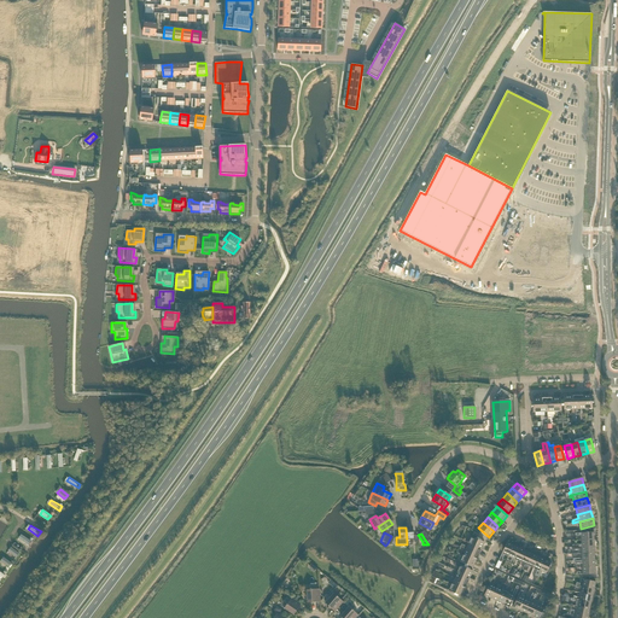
[(472,536),(468,543),(482,548),(484,542),(472,536)]
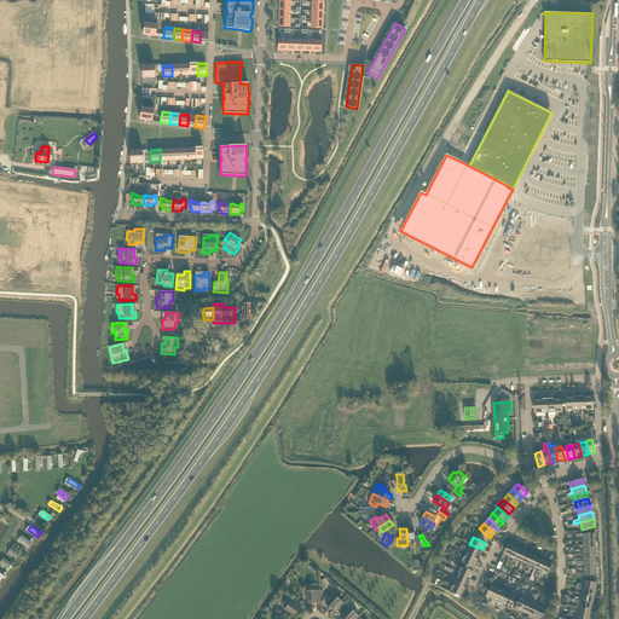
[(508,543),(503,555),(499,562),(502,563),(503,560),(504,555),(509,557),(514,545),(508,543)]
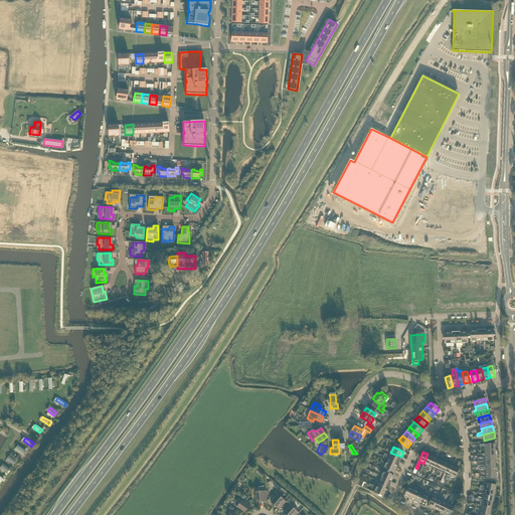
[(390,453),(388,458),(398,463),(401,457),(390,453)]
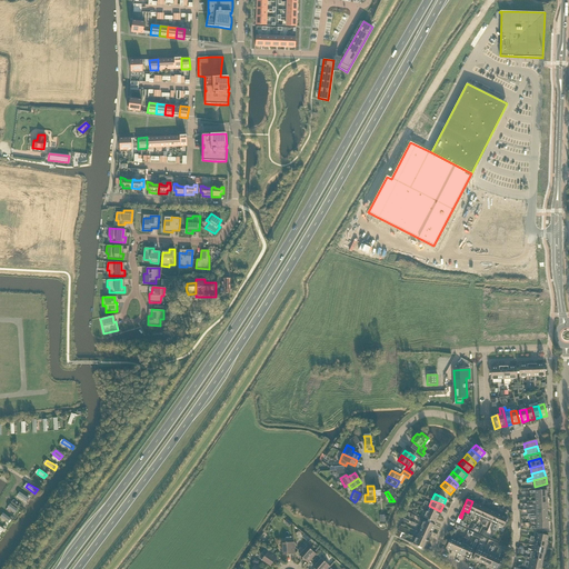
[(472,517),(473,515),(478,505),(472,501),(468,512),(471,513),(469,519),(471,520),(472,517)]
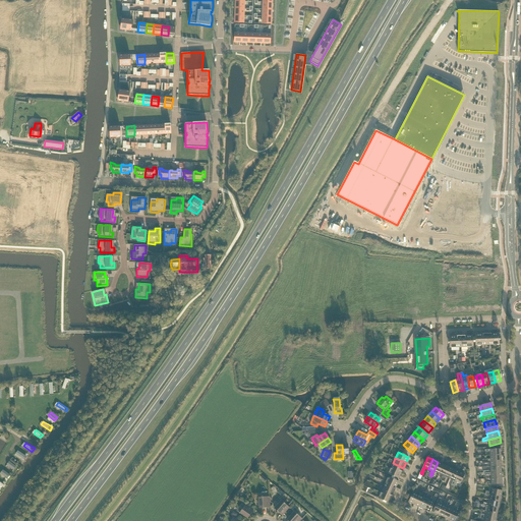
[(15,470),(18,466),(10,461),(8,465),(15,470)]
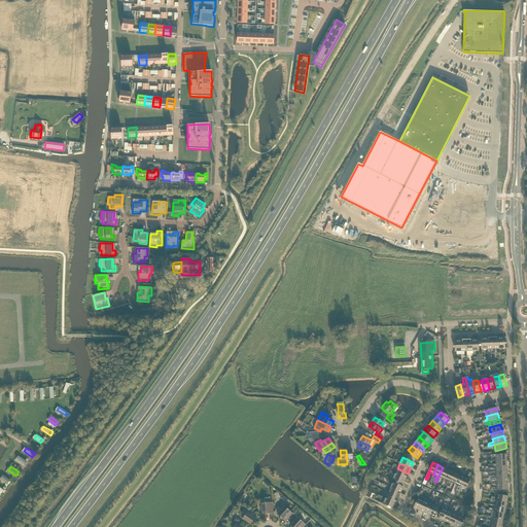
[(443,467),(438,477),(444,480),(449,469),(443,467)]
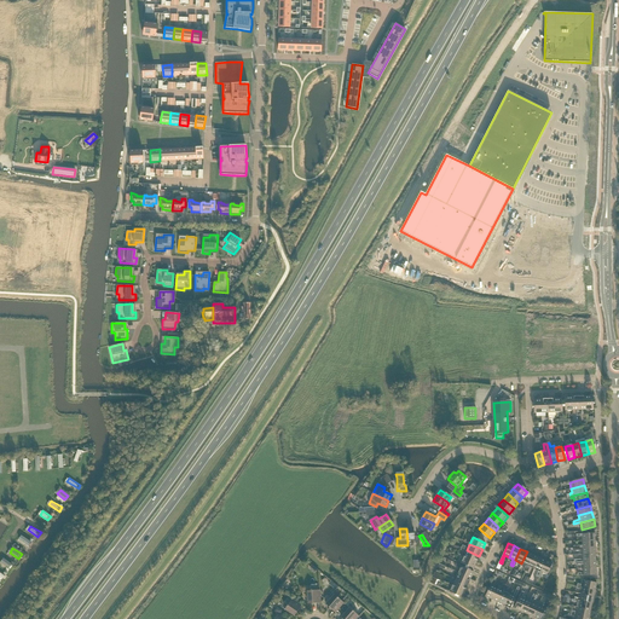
[(479,556),(467,550),(464,556),(476,562),(479,556)]
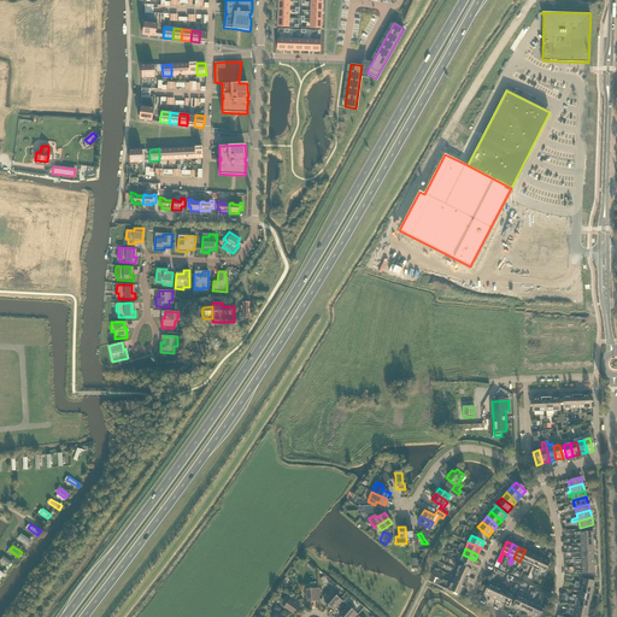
[(519,562),(527,564),(532,552),(526,550),(519,562)]
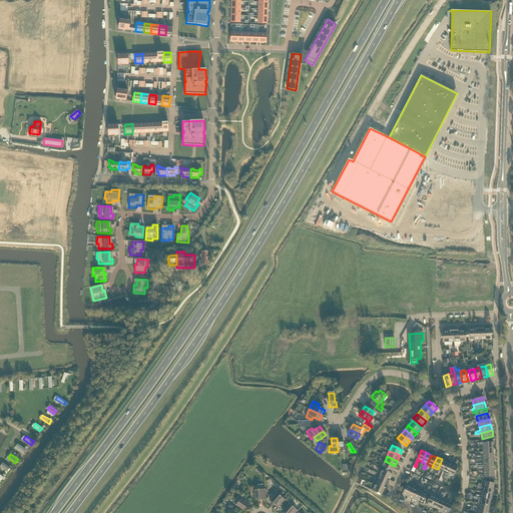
[(443,471),(447,462),(442,459),(438,469),(437,471),(435,474),(437,474),(439,470),(443,471)]
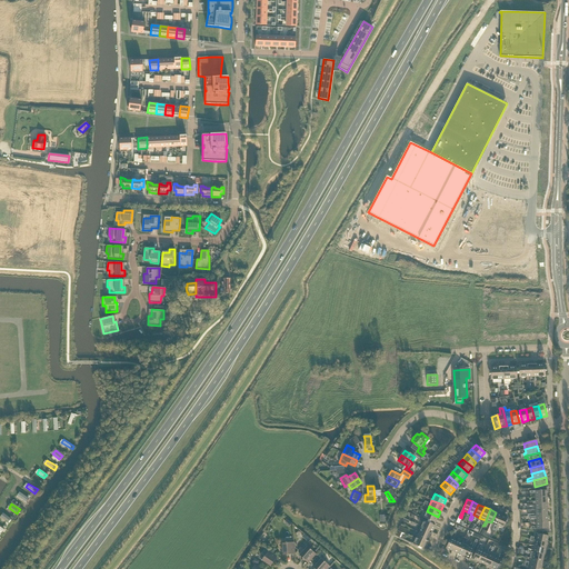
[(438,517),(427,511),(423,518),(435,522),(438,517)]
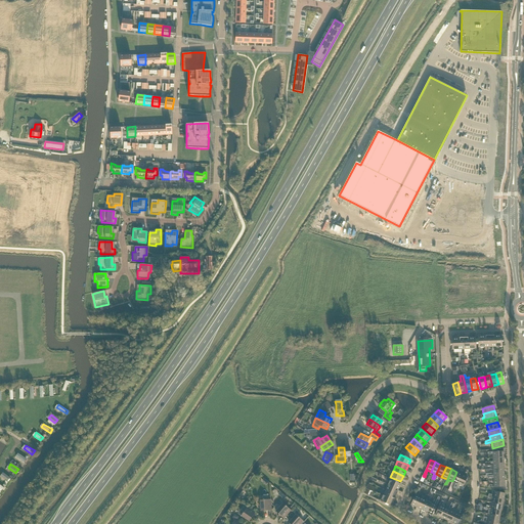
[(9,482),(12,478),(5,472),(1,476),(9,482)]
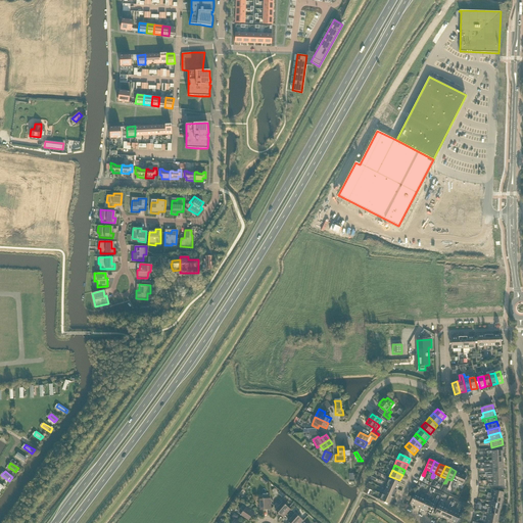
[(455,487),(461,473),(456,471),(452,480),(455,482),(450,489),(454,490),(455,487)]
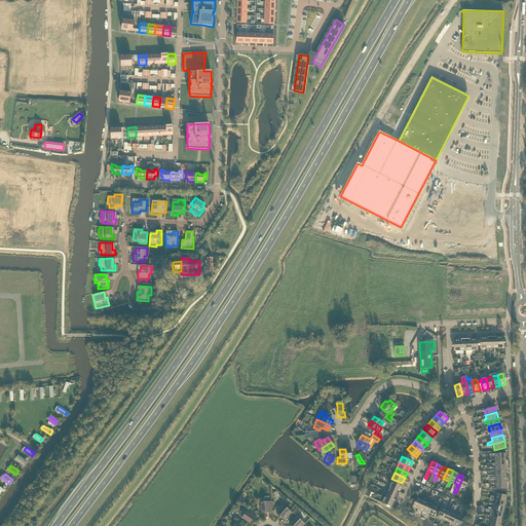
[(470,479),(463,476),(457,490),(458,491),(461,486),(464,488),(470,479)]
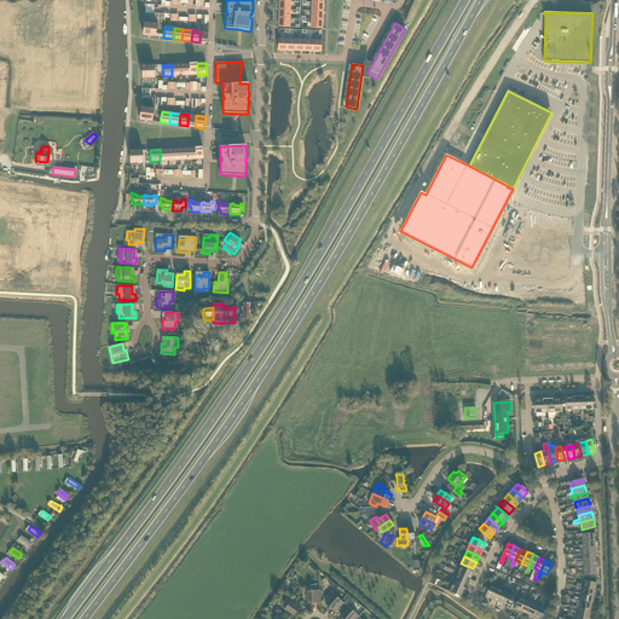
[(461,566),(458,573),(470,578),(473,572),(461,566)]
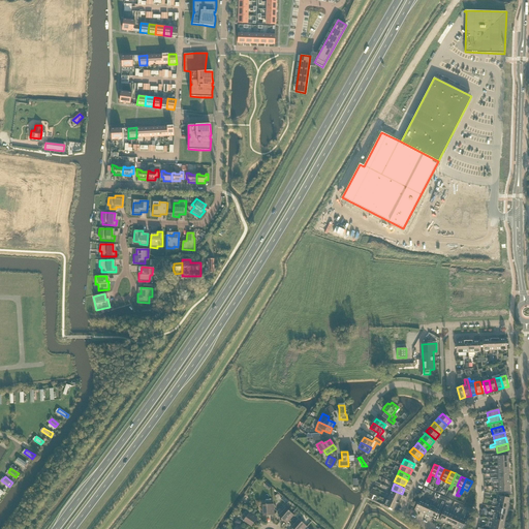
[(402,494),(392,490),(389,495),(400,500),(402,494)]
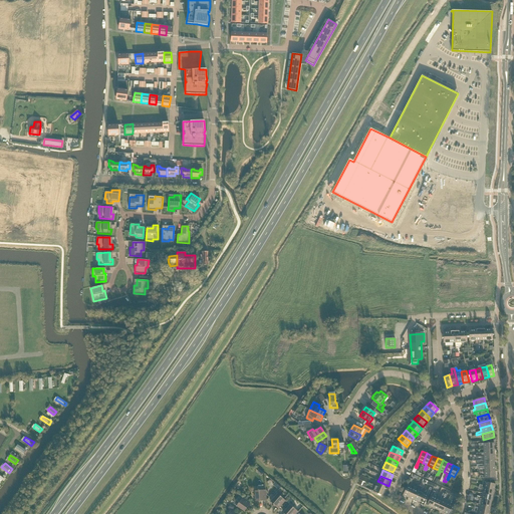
[(377,481),(375,486),(386,491),(389,486),(377,481)]
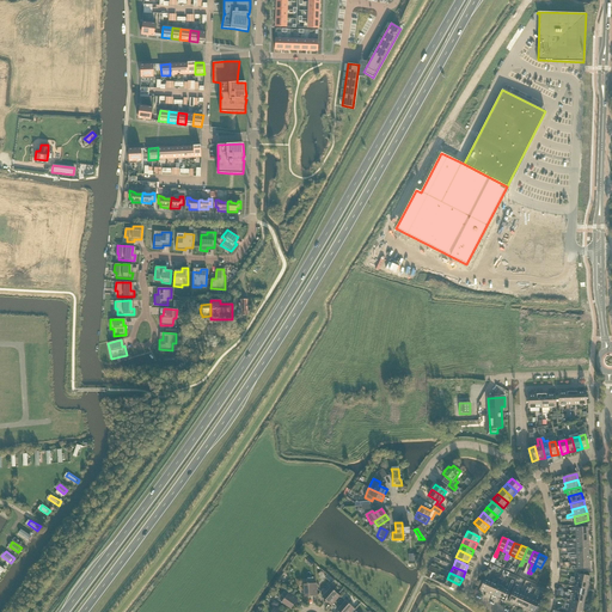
[(488,573),(485,579),(484,579),(479,589),(485,593),(491,581),(487,580),(490,574),(488,573)]
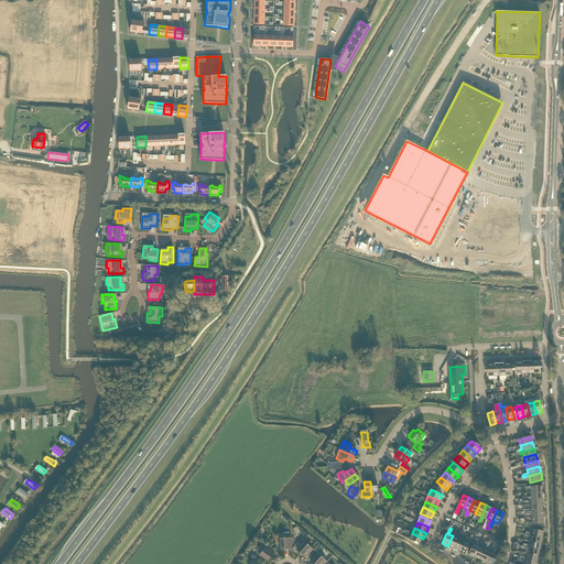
[(303,529),(301,532),(307,538),(311,535),(303,529)]
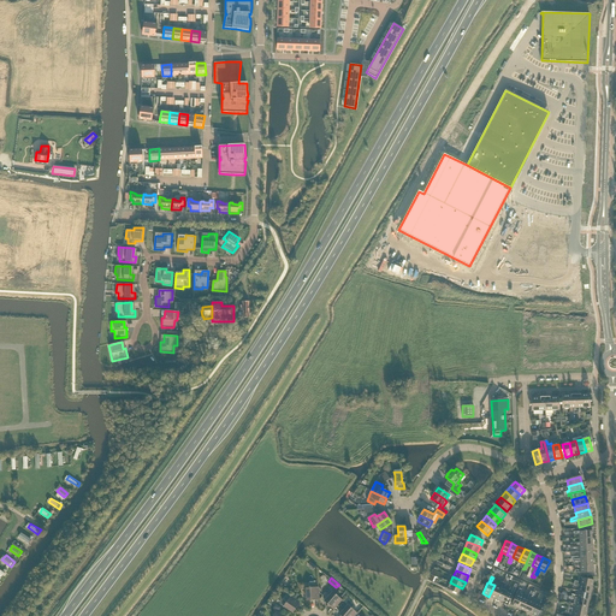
[(507,591),(503,588),(507,581),(504,580),(503,582),(502,586),(501,588),(496,599),(502,603),(507,591)]
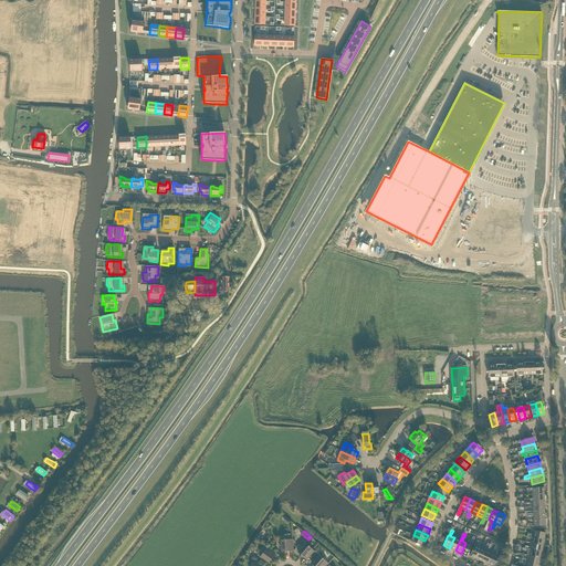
[(425,541),(413,535),(411,541),(422,546),(425,541)]
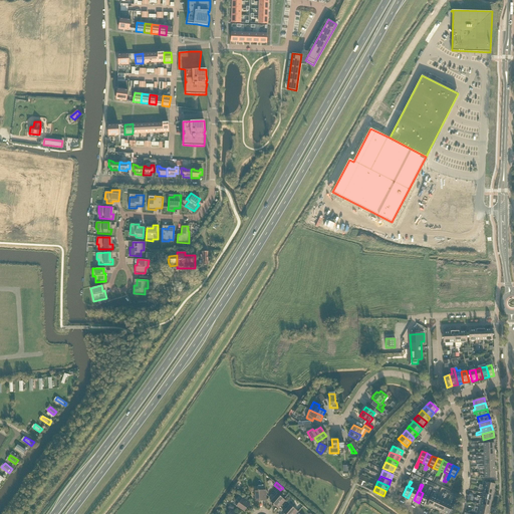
[(429,495),(428,495),(432,488),(430,487),(426,495),(423,493),(419,503),(424,505),(429,495)]
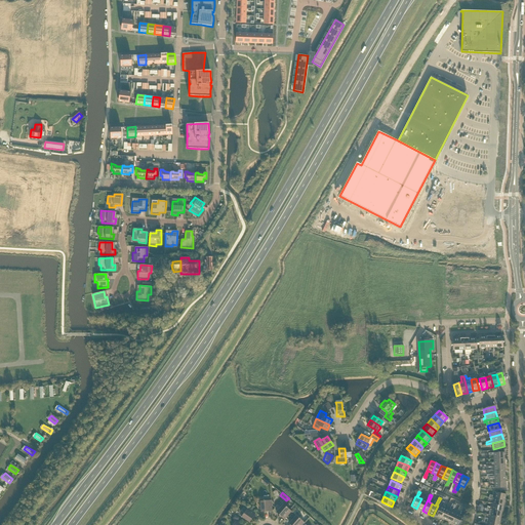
[(427,501),(421,498),(416,509),(422,511),(427,501)]
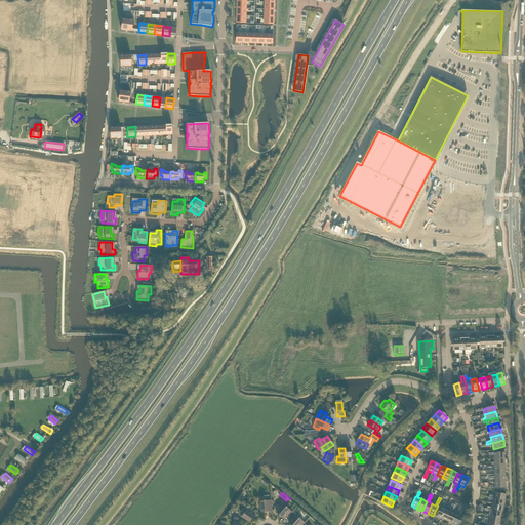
[(260,501),(261,512),(272,511),(271,500),(260,501)]
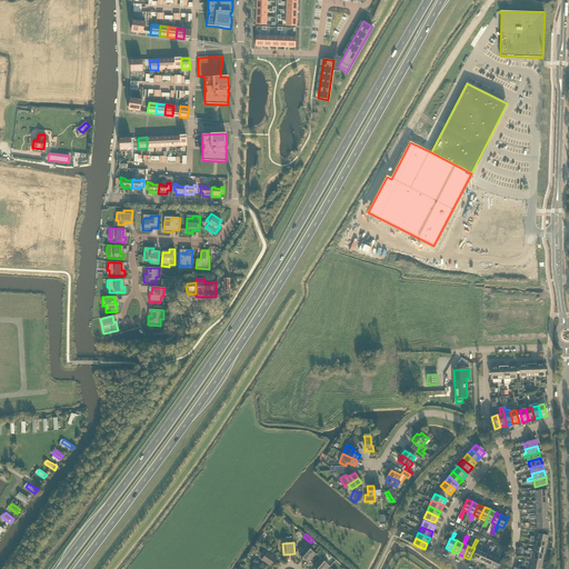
[(478,561),(483,565),(492,547),(490,546),(487,552),(483,551),(478,561)]
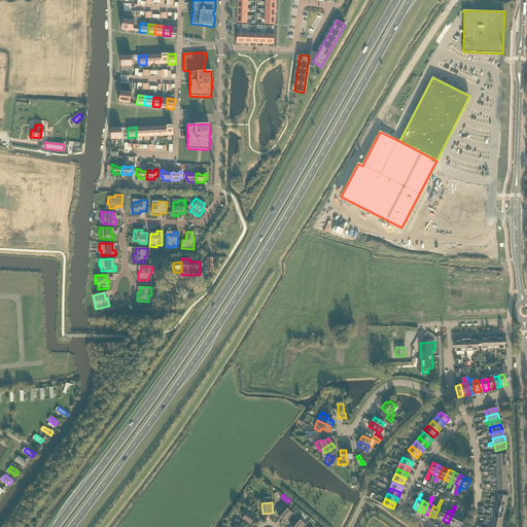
[(278,514),(277,515),(285,522),(292,514),(284,506),(281,510),(280,510),(277,513),(278,514)]
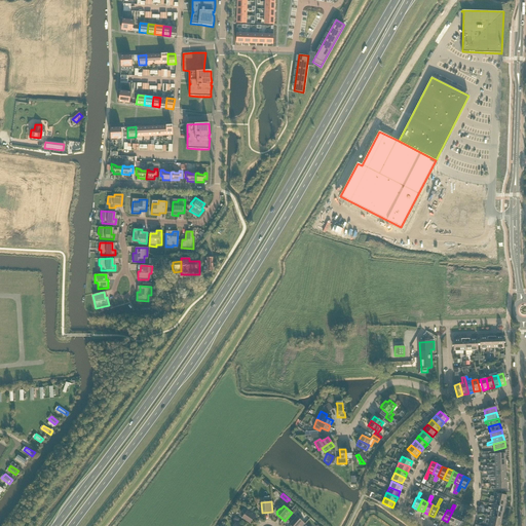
[(457,515),(458,512),(455,511),(457,506),(455,505),(447,522),(453,524),(457,515)]
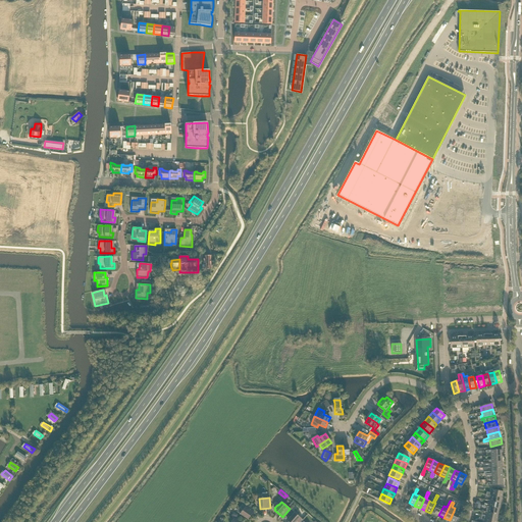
[(438,515),(444,506),(437,503),(433,513),(438,515)]
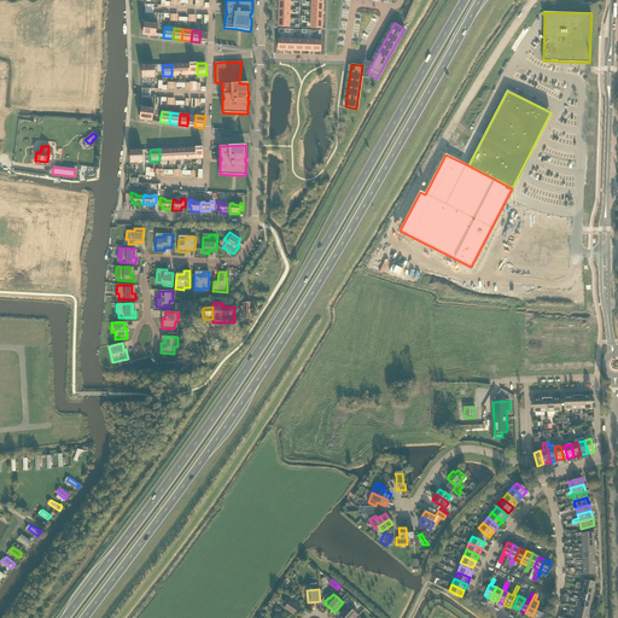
[(287,604),(284,608),(293,614),(301,604),(291,598),(291,599),(287,598),(284,601),(287,604)]
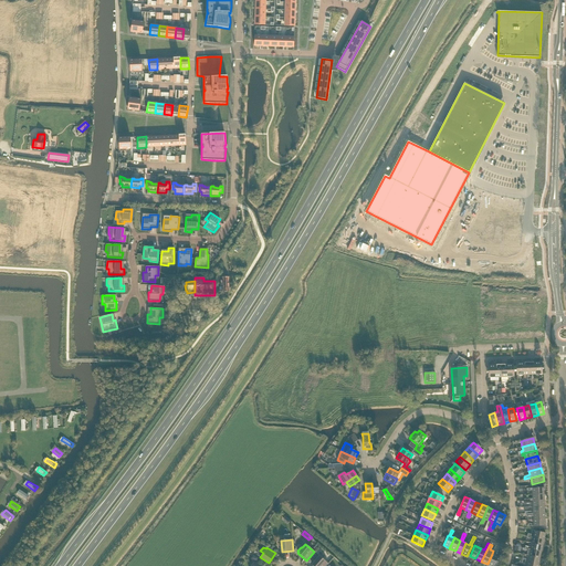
[(541,558),(542,552),(524,548),(524,551),(530,552),(528,555),(541,558)]
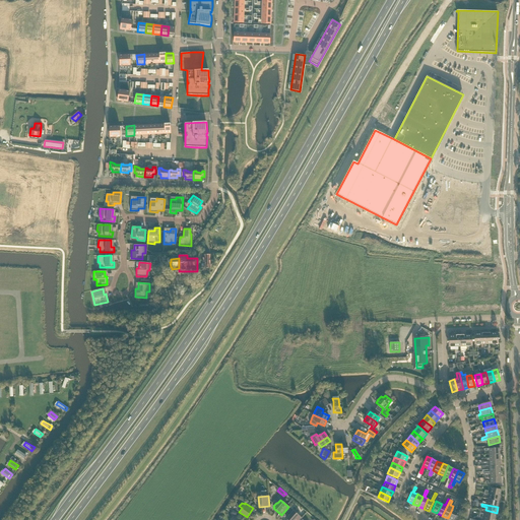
[(458,506),(456,510),(452,509),(448,518),(451,519),(453,519),(456,515),(459,516),(463,508),(458,506)]
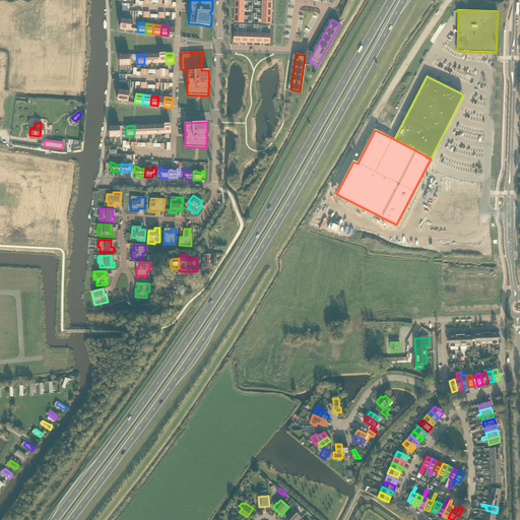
[(294,511),(286,519),(287,519),(299,519),(301,518),(302,518),(294,511)]
